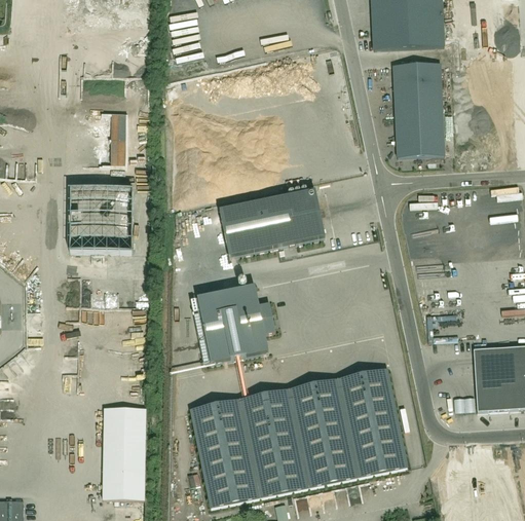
[(370,0),(373,49),(443,46),(440,0),(370,0)]
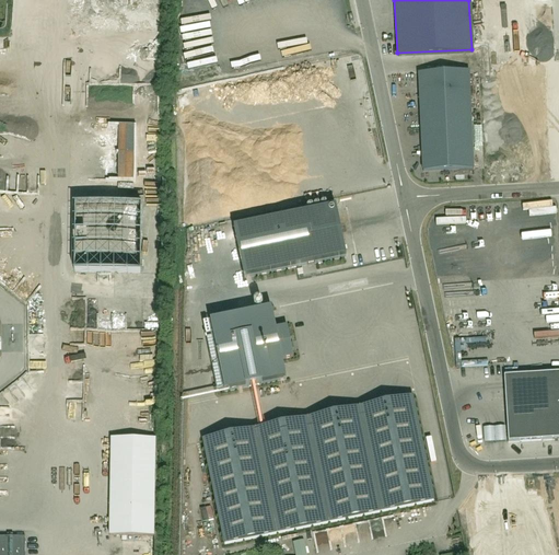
[(422,166),(473,164),(468,67),(418,69),(422,166)]
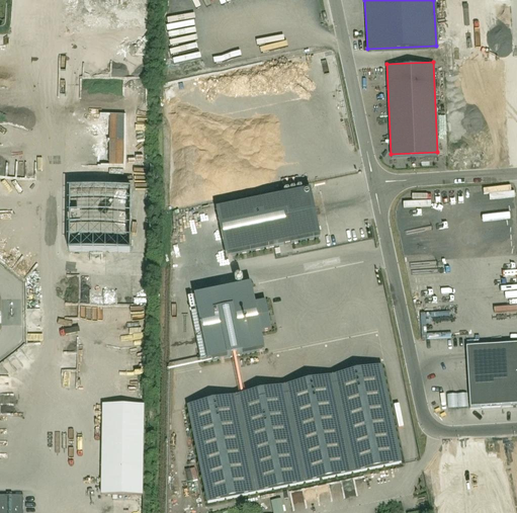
[(131,248),(131,240),(132,187),(70,186),(69,247),(121,248),(131,248)]
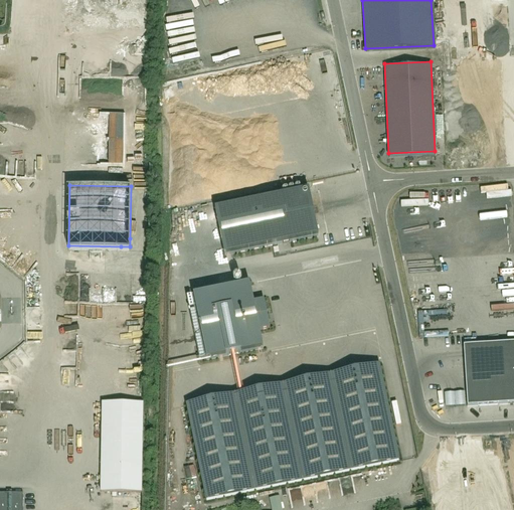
[(223,251),(317,231),(308,186),(214,206),(223,251)]
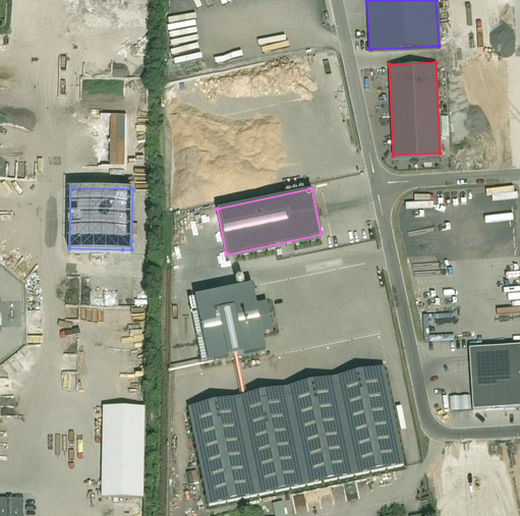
[(204,285),(206,292),(217,289),(215,282),(204,285)]
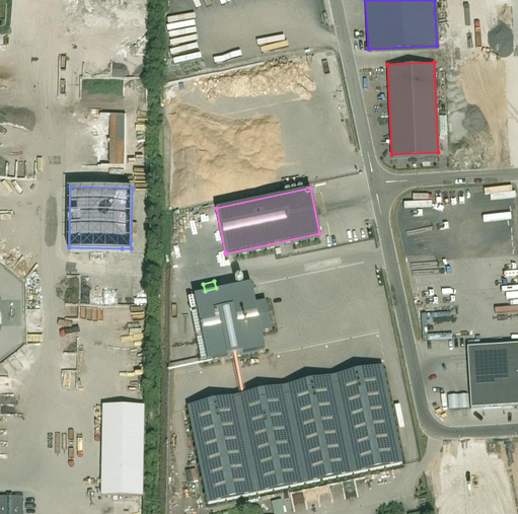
[(227,355),(265,347),(261,328),(271,326),(265,298),(254,300),(250,282),(194,294),(202,331),(204,342),(208,359),(227,354),(227,355)]
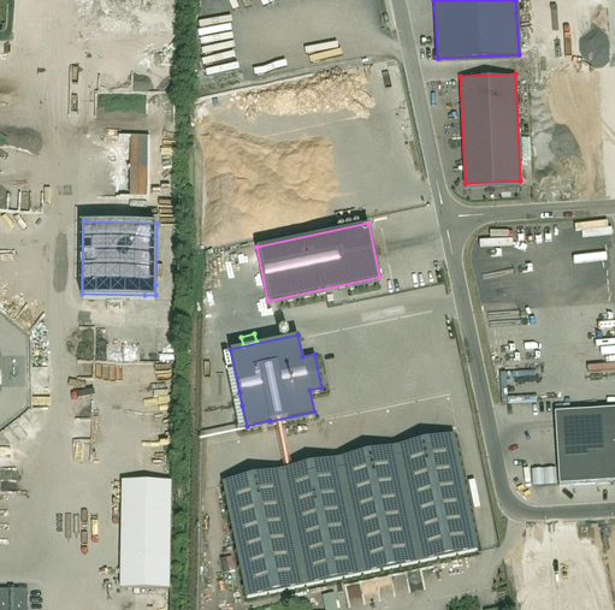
[(155,354),(155,341),(130,341),(130,354),(155,354)]
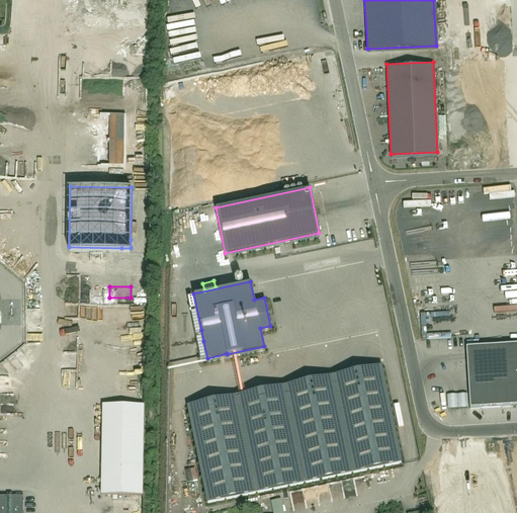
[(132,298),(148,297),(147,286),(132,287),(132,298)]
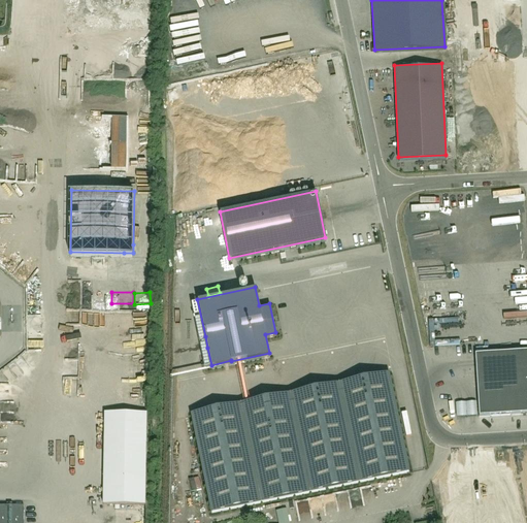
[(87,346),(88,359),(96,358),(95,345),(87,346)]
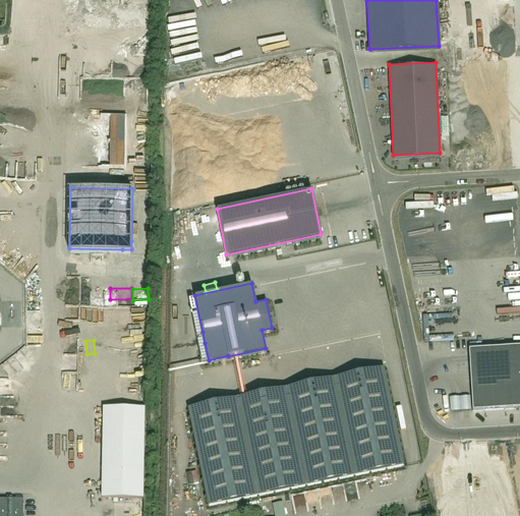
[(106,342),(108,349),(114,347),(111,340),(106,342)]
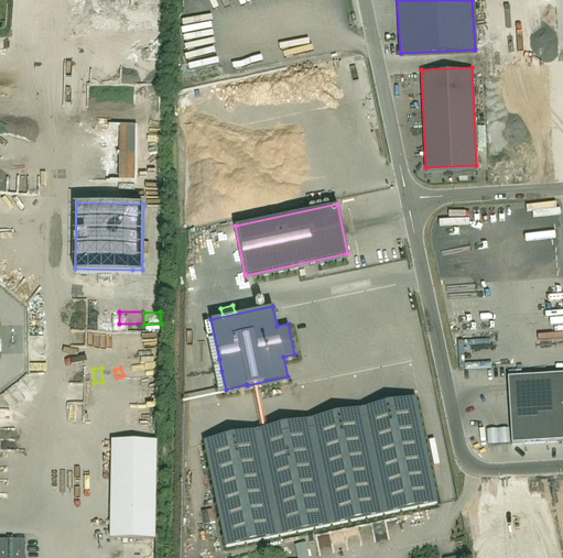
[(137,400),(144,401),(147,379),(145,379),(147,370),(136,369),(132,390),(138,391),(137,400)]
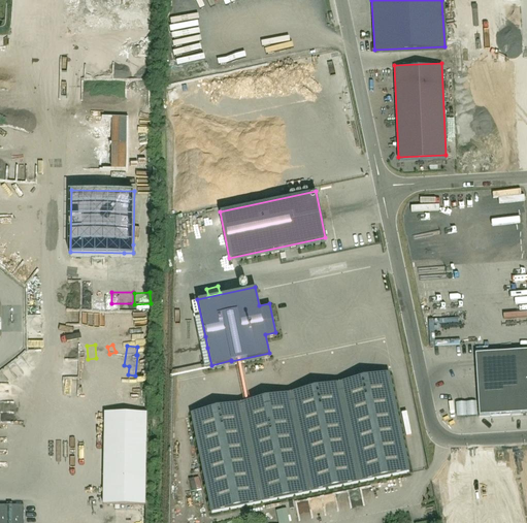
[(526,347),(474,350),(479,413),(526,410),(526,347)]
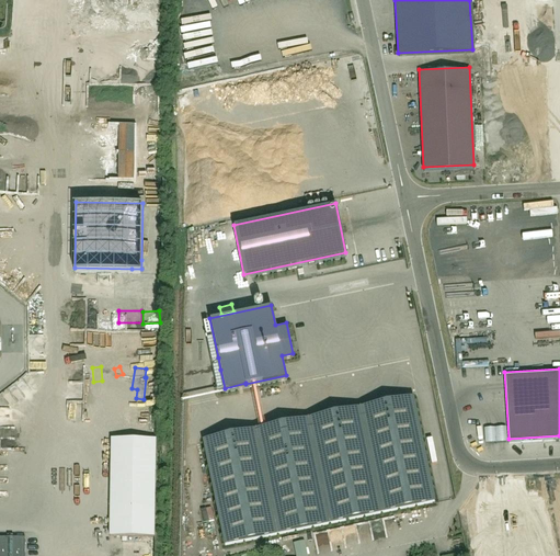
[(0,387),(9,401),(18,395),(9,382),(0,387)]
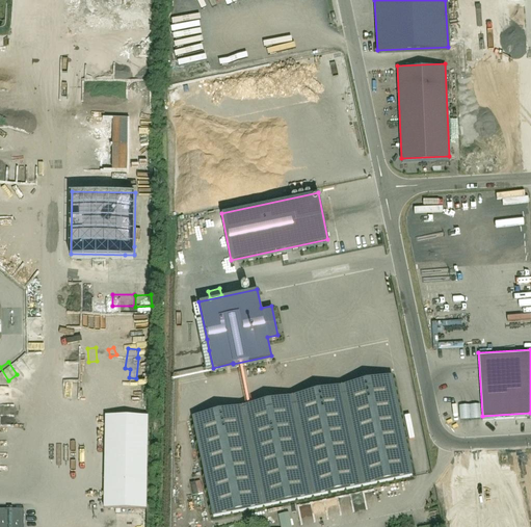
[(410,471),(390,372),(191,415),(212,512),(410,471)]
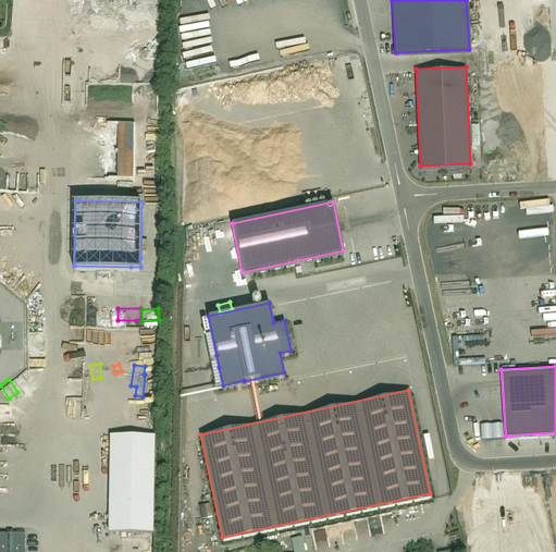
[(221,417),(221,407),(196,408),(196,417),(221,417)]
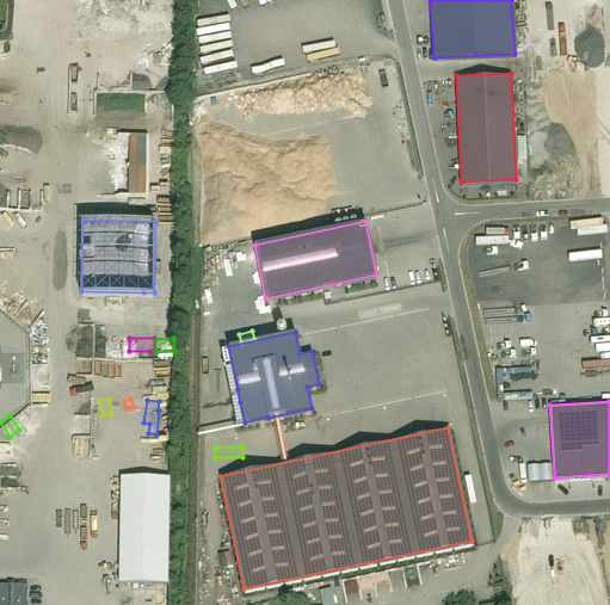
[(245,457),(216,458),(216,468),(246,467),(245,457)]
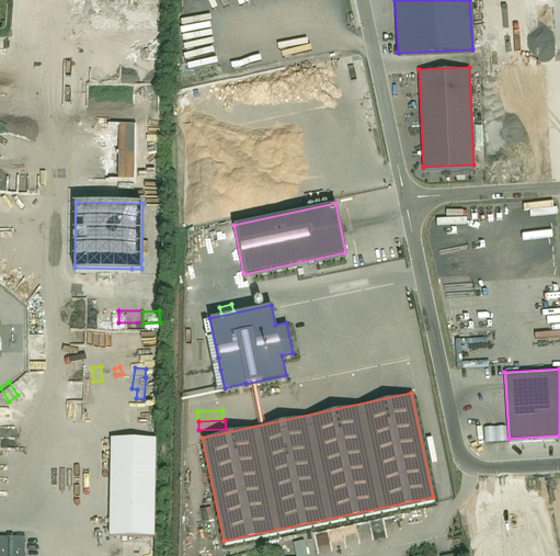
[(153,533),(156,435),(111,434),(110,533),(153,533)]
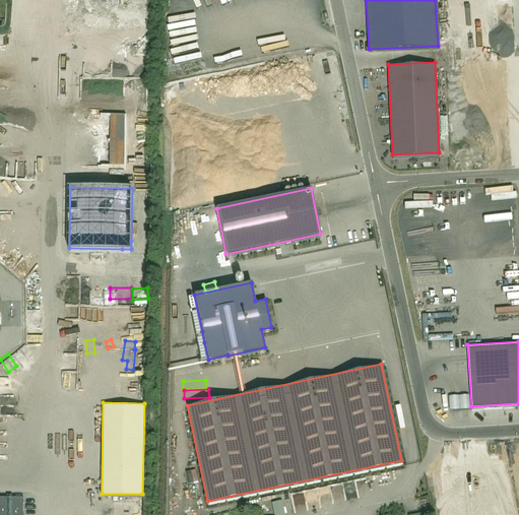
[(86,479),(80,480),(83,498),(88,497),(86,479)]
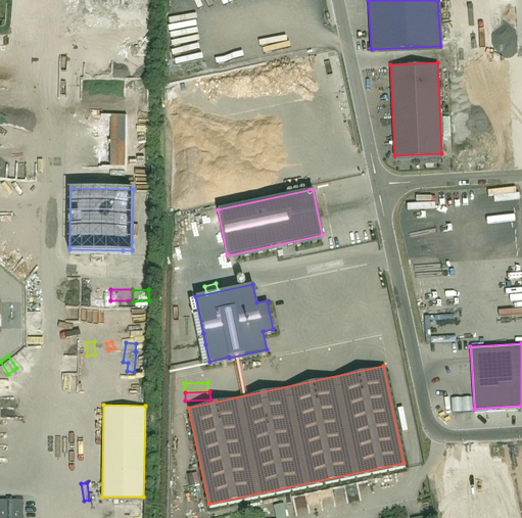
[(0,517),(22,517),(22,497),(11,497),(11,495),(6,495),(6,497),(0,497),(0,517)]
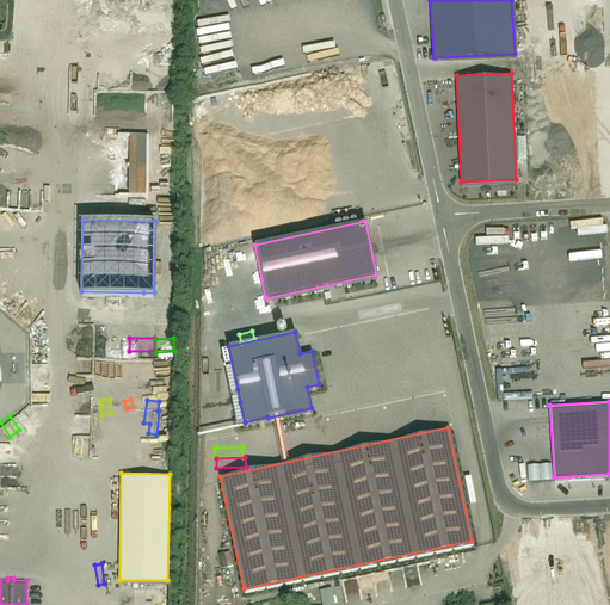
[(334,604),(331,585),(319,587),(322,604),(334,604)]
